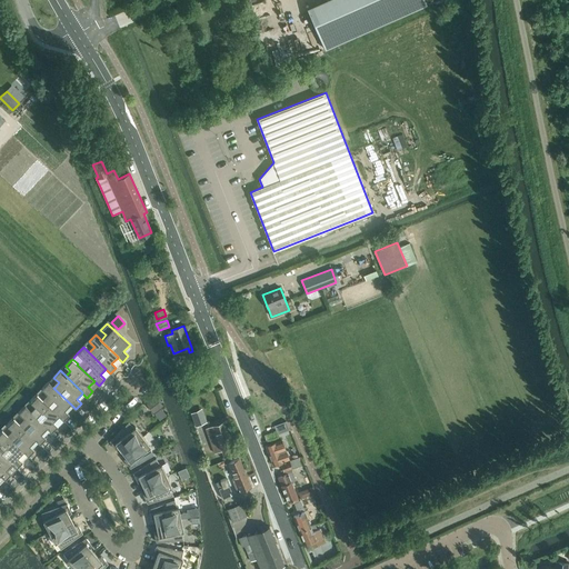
[(71,405),(53,388),(55,388),(49,382),(42,389),(47,395),(42,400),(59,417),(63,421),(69,416),(65,411),(71,405)]
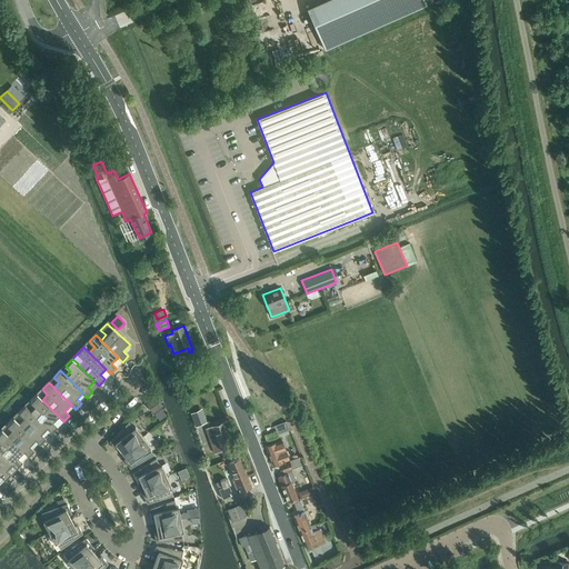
[(37,395),(30,401),(36,407),(31,411),(30,412),(48,429),(52,433),(58,427),(53,422),(59,417),(42,400),(37,395)]
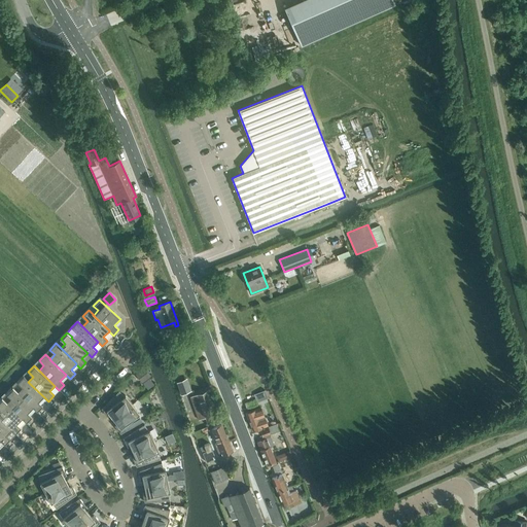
[(145,366),(135,374),(142,382),(151,375),(145,366)]
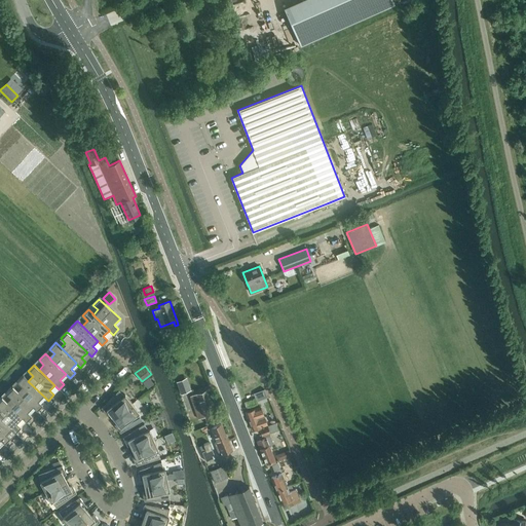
[(44,397),(28,381),(29,380),(24,376),(17,382),(22,387),(17,391),(33,407),(33,408),(37,411),(42,406),(38,402),(44,397)]
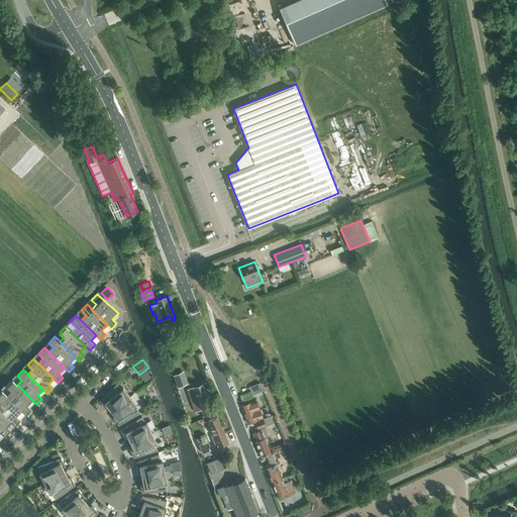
[(181,373),(174,375),(175,377),(178,386),(185,384),(181,373)]
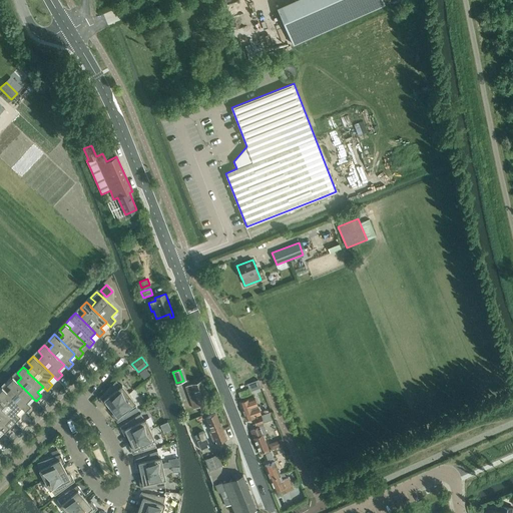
[(32,398),(32,397),(17,382),(12,377),(6,383),(11,388),(7,393),(6,393),(22,408),(26,412),(31,407),(27,403),(32,398)]
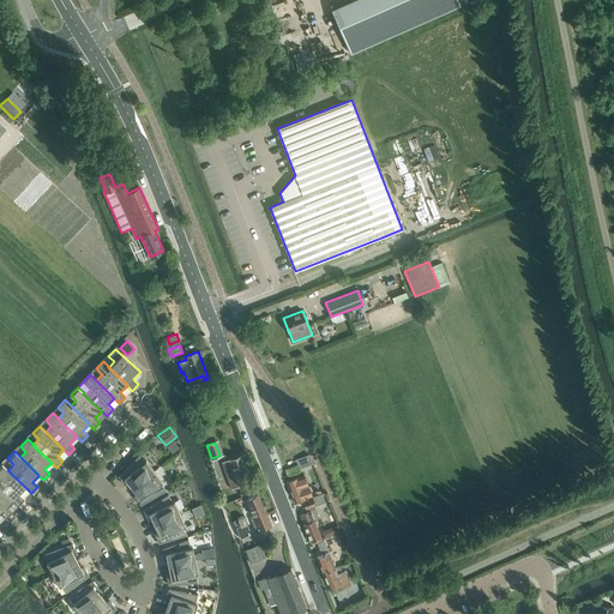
[(119,476),(125,485),(128,483),(132,488),(155,471),(146,461),(144,462),(138,457),(139,456),(139,455),(119,476)]
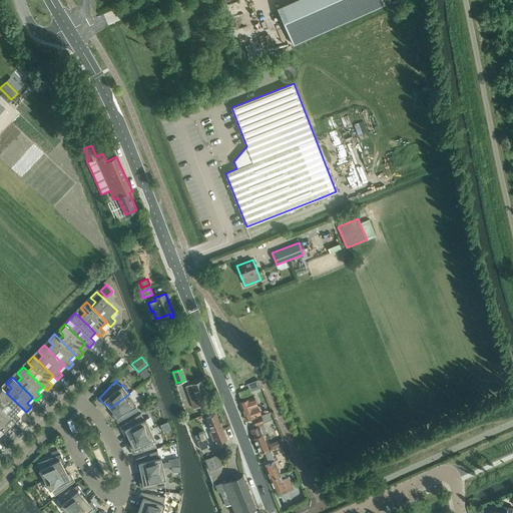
[(201,381),(185,387),(193,408),(200,406),(202,412),(212,409),(201,381)]
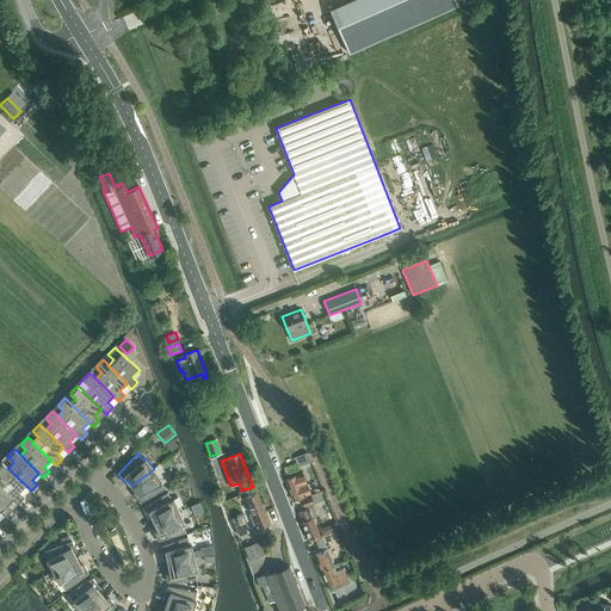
[(2,462),(0,463),(0,474),(0,475),(0,485),(13,499),(18,504),(24,498),(19,493),(26,486),(7,468),(8,468),(2,462)]
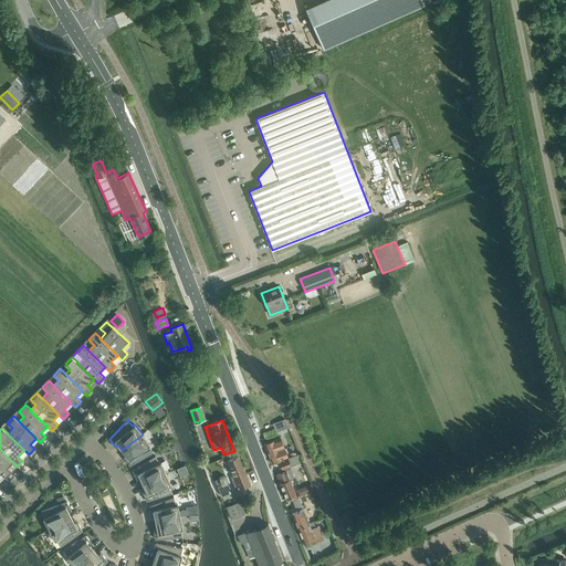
[(275,435),(273,429),(262,433),(264,439),(275,435)]
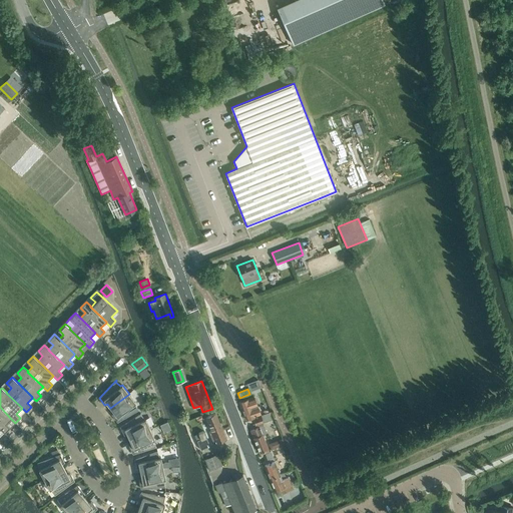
[(129,394),(110,408),(114,413),(111,414),(117,422),(138,410),(138,409),(137,410),(134,404),(135,403),(129,394)]
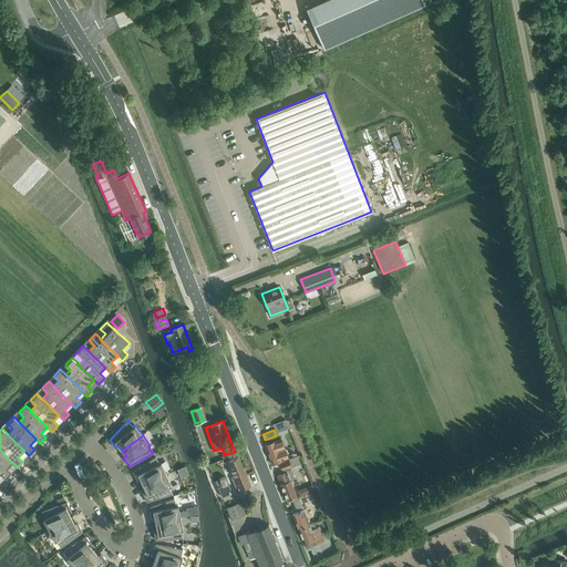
[(265,445),(272,463),(288,457),(280,439),(265,445)]
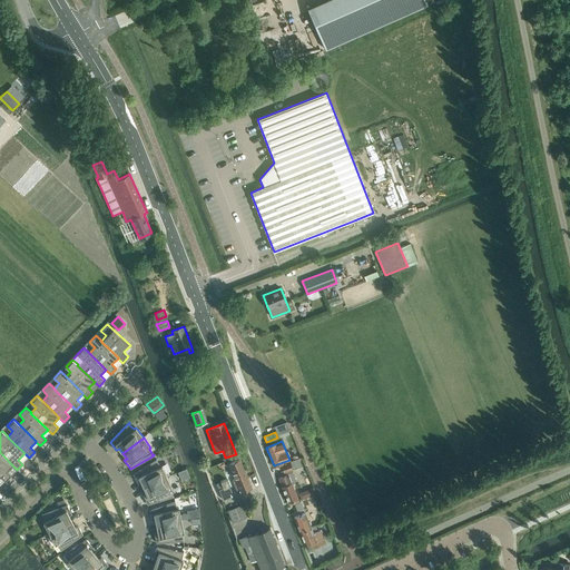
[(0,475),(1,477),(1,478),(6,482),(11,475),(7,471),(12,465),(0,452),(0,475)]
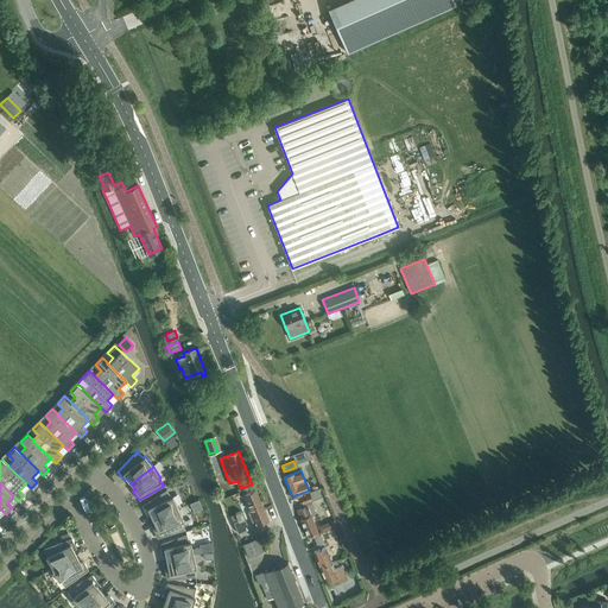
[(303,505),(312,501),(322,496),(318,488),(299,496),(303,505)]
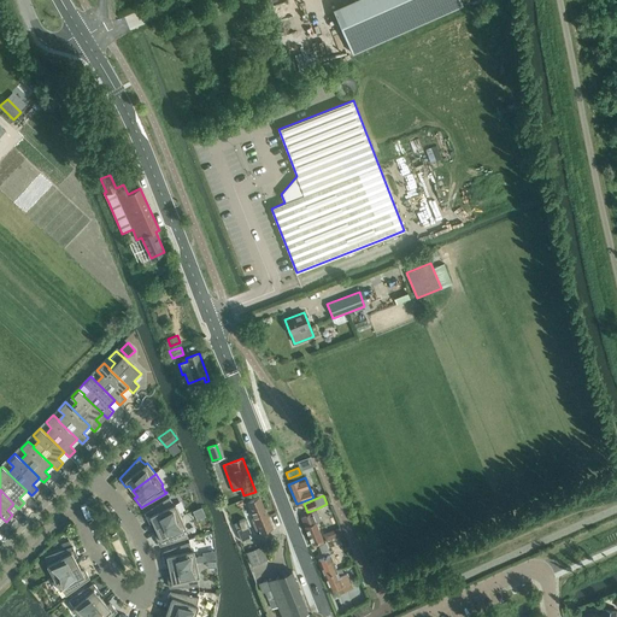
[(169,497),(145,512),(150,523),(152,522),(156,528),(181,516),(175,504),(172,505),(169,498),(170,498),(169,497)]
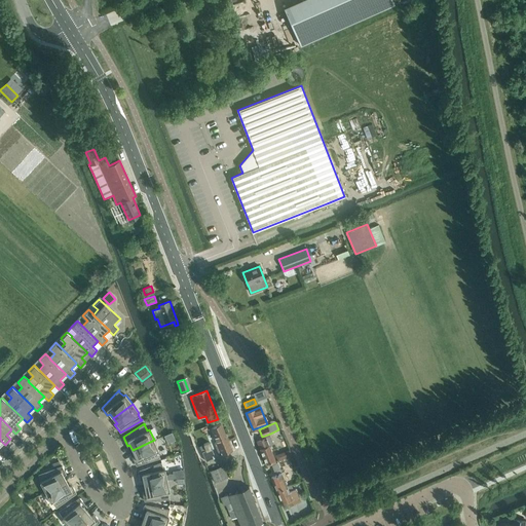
[(212,427),(218,442),(215,443),(217,449),(220,447),(223,454),(232,450),(222,423),(212,427)]
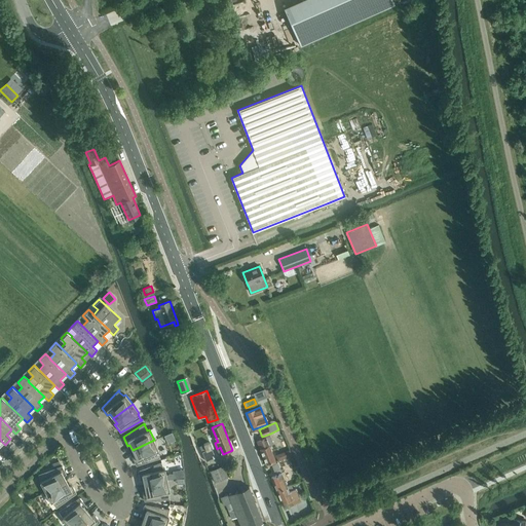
[(282,459),(279,454),(273,456),(271,450),(269,446),(273,444),(270,436),(257,441),(262,453),(267,466),(275,462),(282,459)]
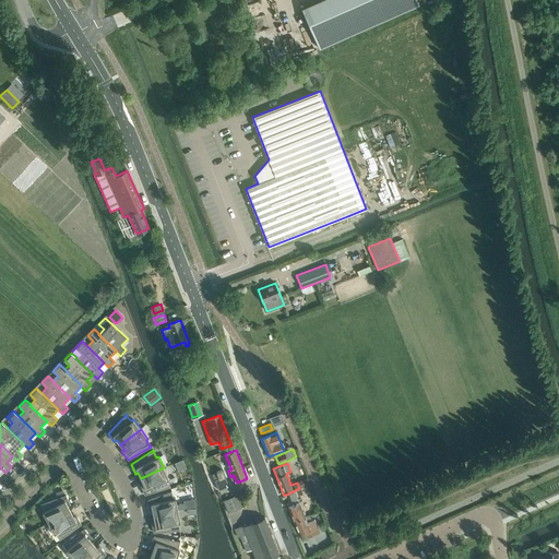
[(143,484),(140,485),(144,495),(170,487),(169,486),(168,486),(167,479),(169,478),(164,467),(141,478),(143,484)]
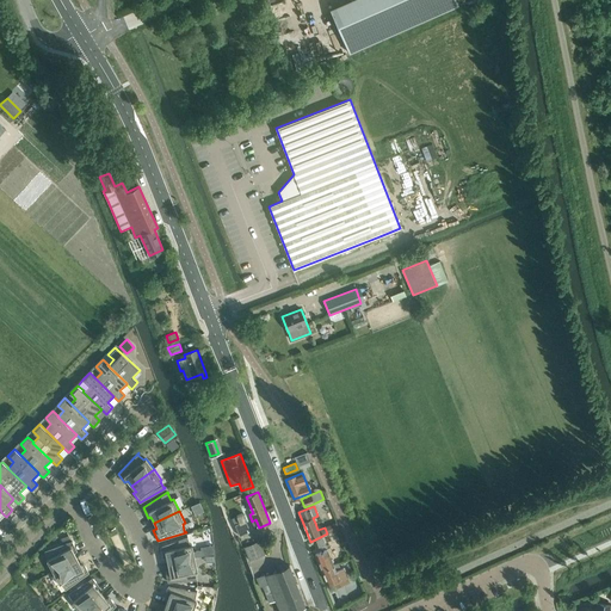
[(244,513),(233,518),(240,536),(251,531),(244,513)]
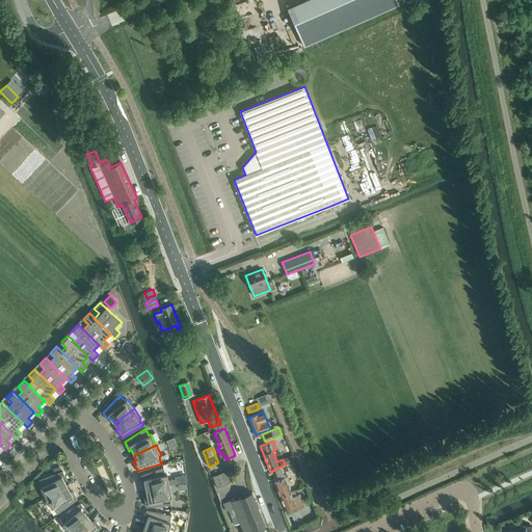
[(292,455),(283,459),(285,464),(294,461),(292,455)]
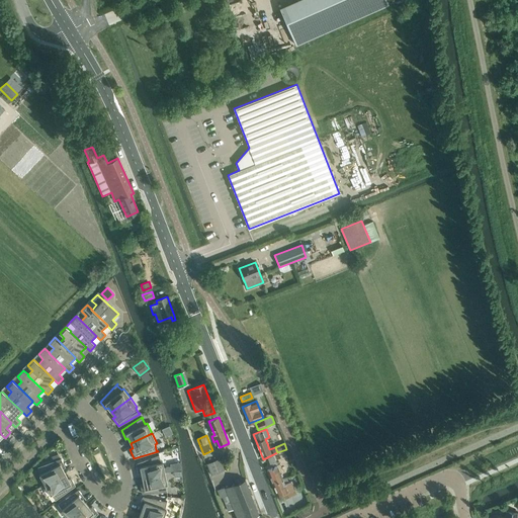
[(41,473),(39,475),(45,485),(65,473),(63,468),(65,466),(61,458),(60,458),(58,454),(52,456),(54,461),(37,466),(37,467),(38,467),(41,473)]
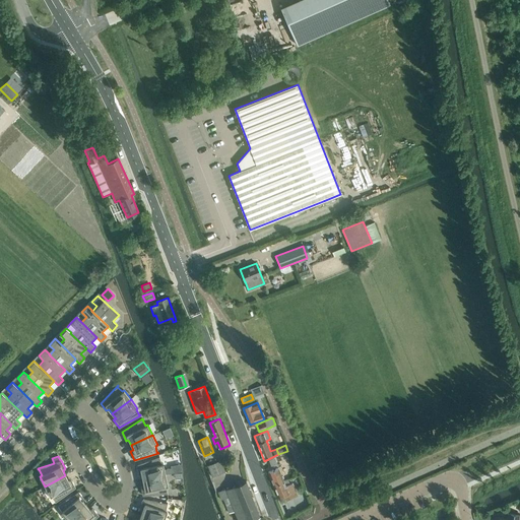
[(136,465),(138,474),(141,473),(142,479),(166,474),(165,469),(163,463),(160,463),(158,457),(159,457),(159,456),(136,465)]
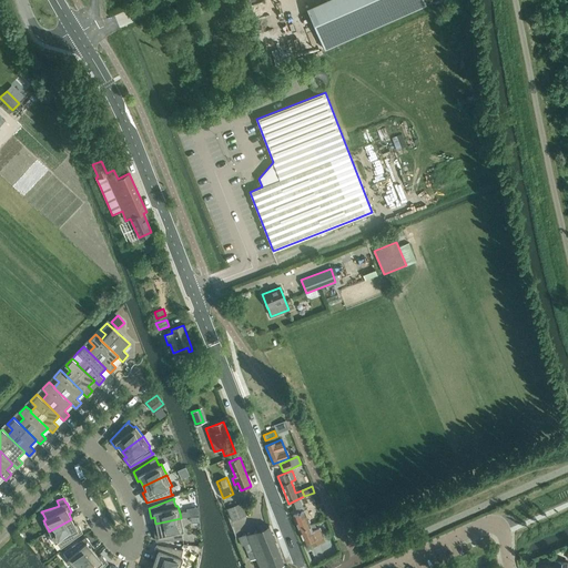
[(296,510),(303,507),(300,500),(293,503),(296,510)]
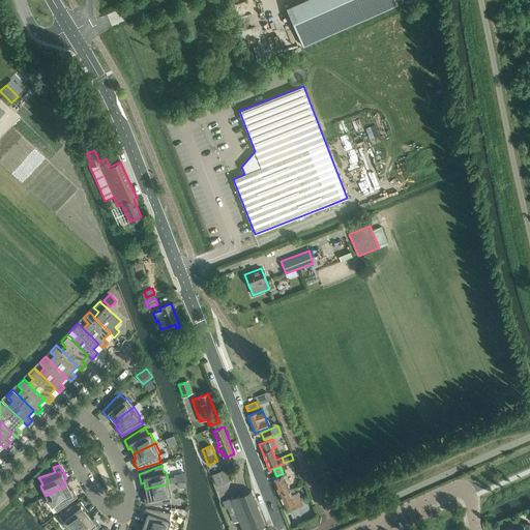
[(226,469),(211,474),(215,487),(230,480),(226,469)]
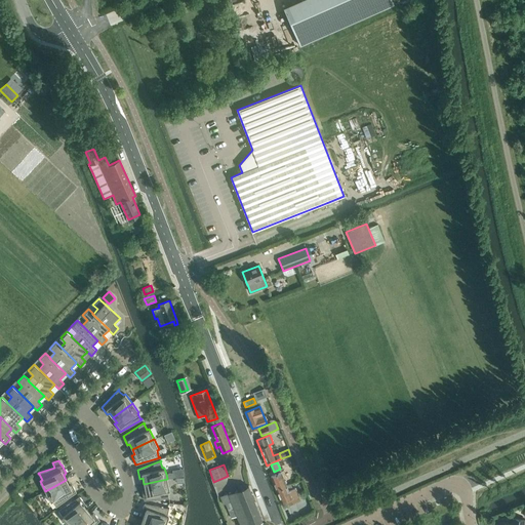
[(271,477),(276,489),(286,485),(281,473),(271,477)]
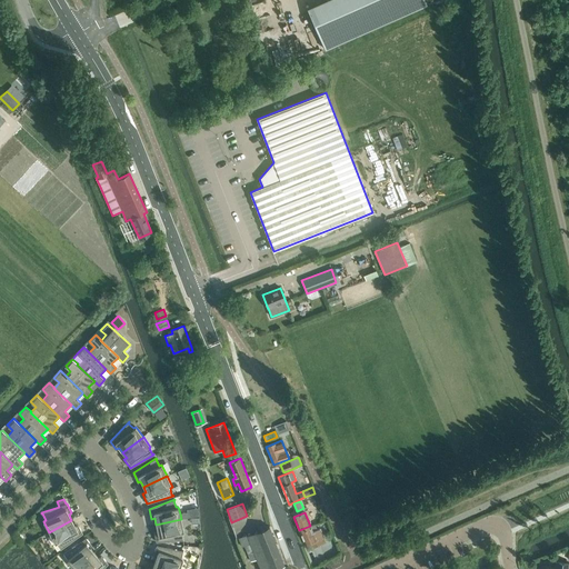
[(157,530),(153,531),(156,541),(183,540),(183,539),(182,539),(181,532),(183,531),(181,519),(156,525),(157,530)]
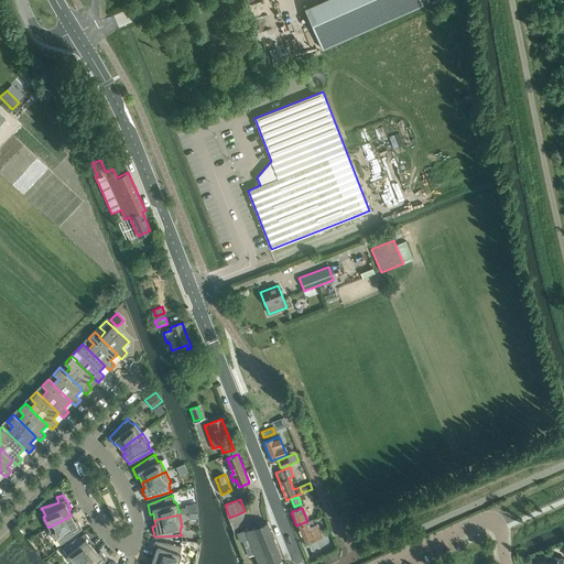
[(49,528),(54,539),(56,538),(61,543),(60,543),(60,544),(82,529),(77,519),(74,521),(71,516),(49,528)]
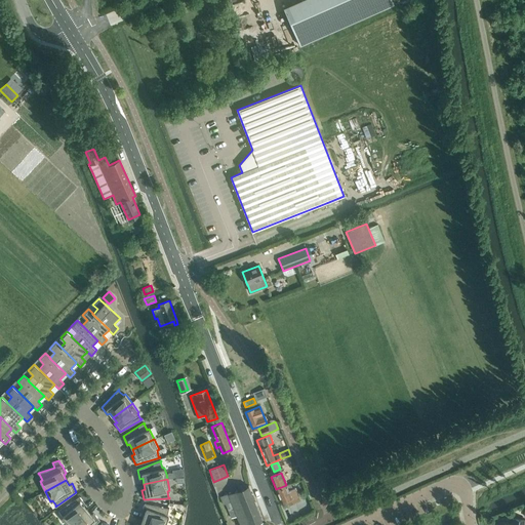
[(300,500),(295,488),(288,491),(286,485),(276,489),(281,502),(287,500),(289,506),(300,500)]
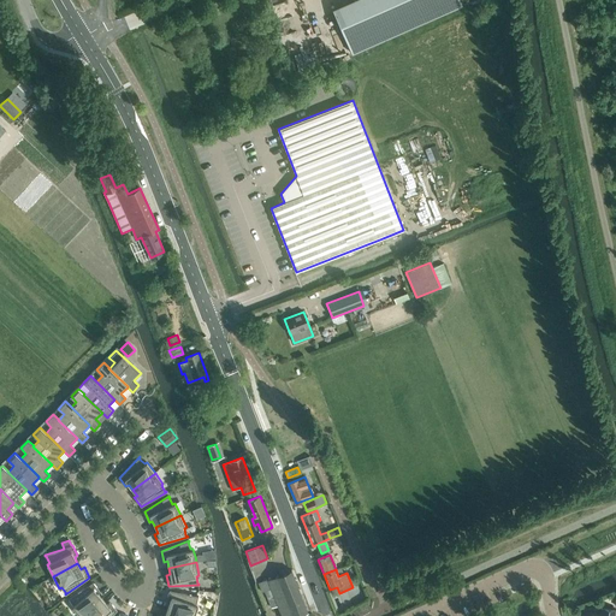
[(266,591),(270,600),(272,608),(278,605),(282,615),(295,615),(307,611),(291,570),(259,582),(262,592),(266,591)]
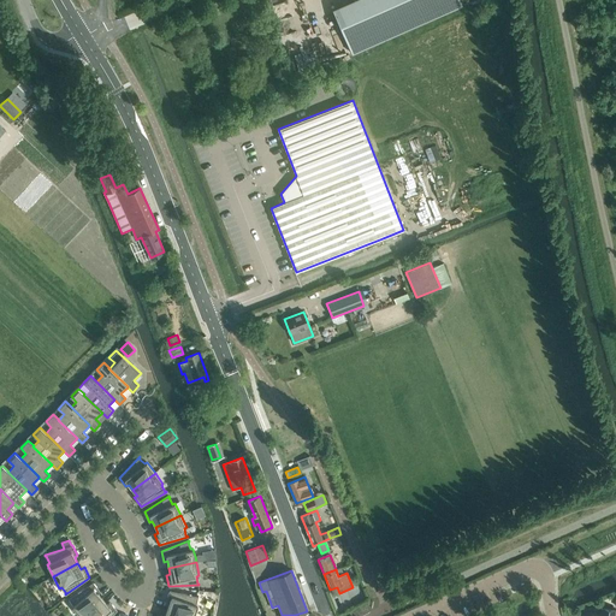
[(75,605),(72,606),(80,615),(81,615),(102,598),(98,593),(100,591),(93,582),(69,598),(69,599),(70,598),(75,605)]
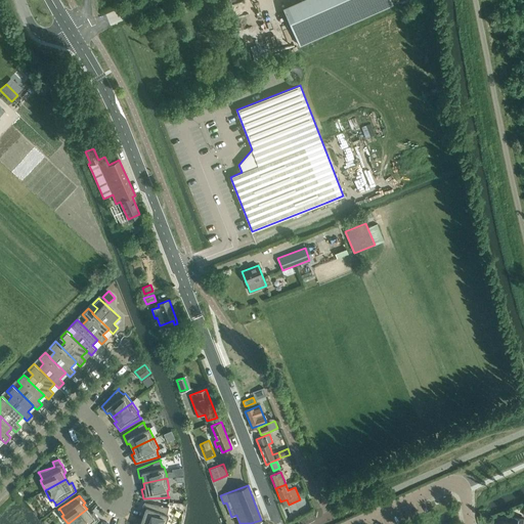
[(143,512),(141,518),(159,523),(164,523),(168,515),(166,514),(167,508),(168,508),(169,508),(144,501),(141,511),(143,512)]
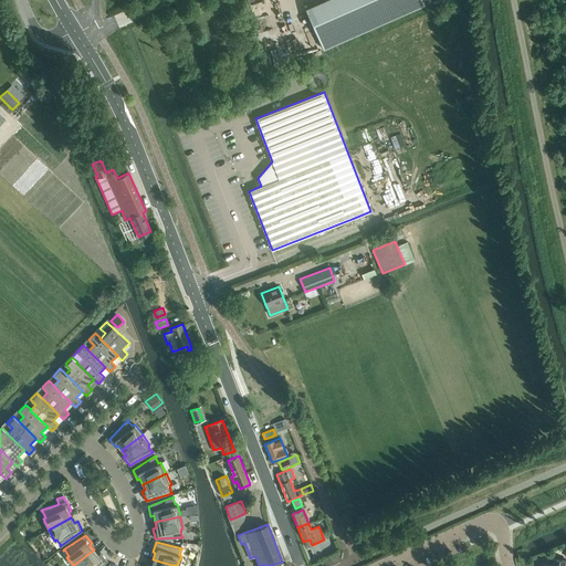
[(94,549),(74,565),(102,565),(107,561),(101,553),(98,555),(94,549)]
